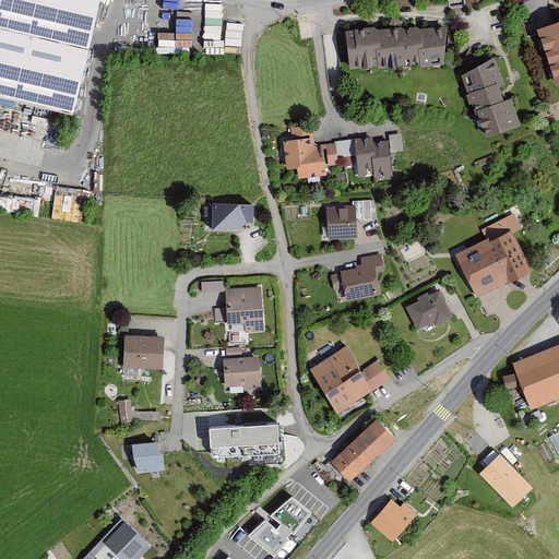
[(0,0),(0,96),(72,114),(97,0),(0,0)]
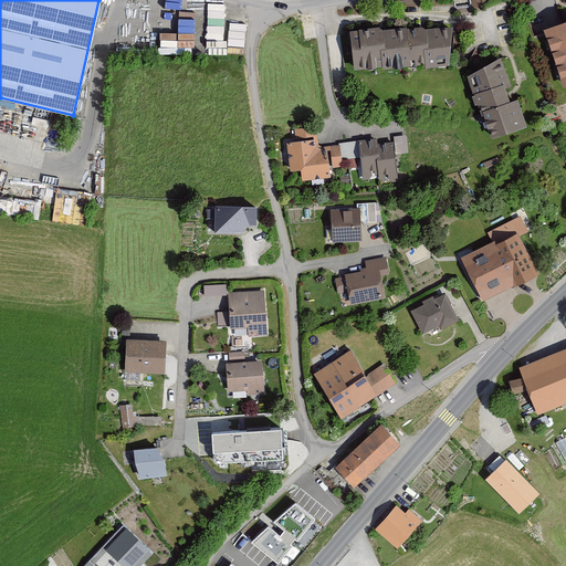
[(565,87),(565,23),(543,31),(562,90),(565,87)]
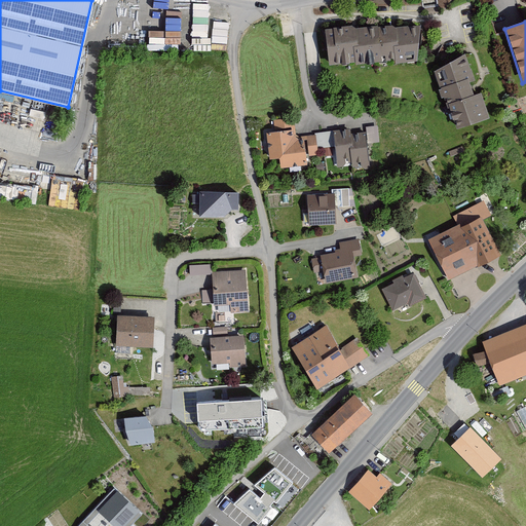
[(416,62),(419,26),(395,29),(395,25),(355,30),(355,26),(324,30),(328,67),(365,62),(365,65),(395,62),(395,65),(416,62)]
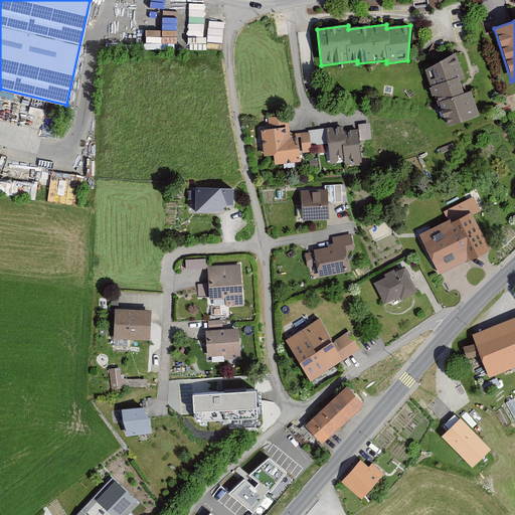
[(455,53),(424,70),(430,87),(427,88),(431,98),(435,97),(443,119),(445,118),(448,127),(478,117),(470,92),(463,95),(459,81),(464,79),(455,53)]
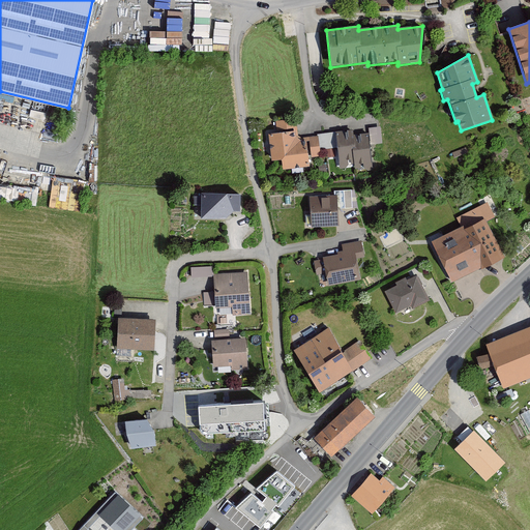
[(297,137),(295,120),(274,122),(275,134),(267,135),(270,162),(281,160),(282,170),(307,167),(305,143),(308,142),(311,158),(321,157),(320,150),(319,137),(300,139),(297,137)]
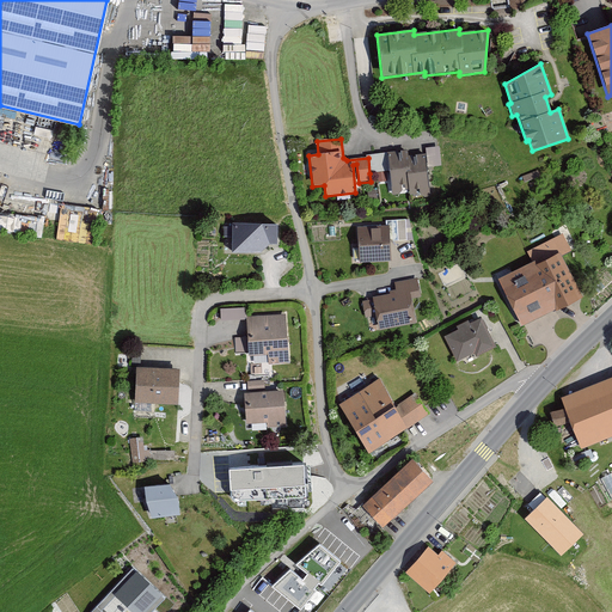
[(440,166),(439,148),(426,150),(428,167),(440,166)]
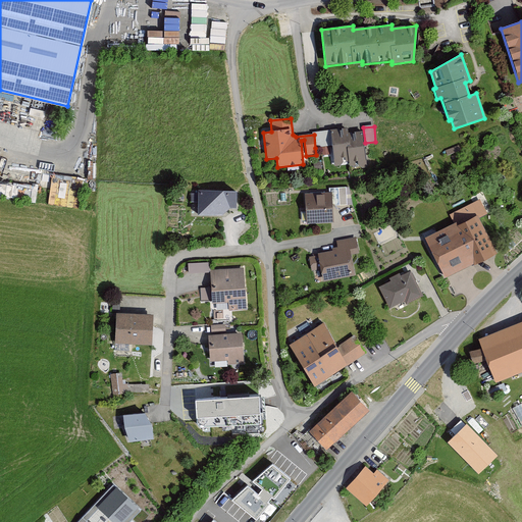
[(365,165),(362,132),(348,133),(348,128),(330,131),(331,146),(333,165),(349,164),(349,167),(365,165)]
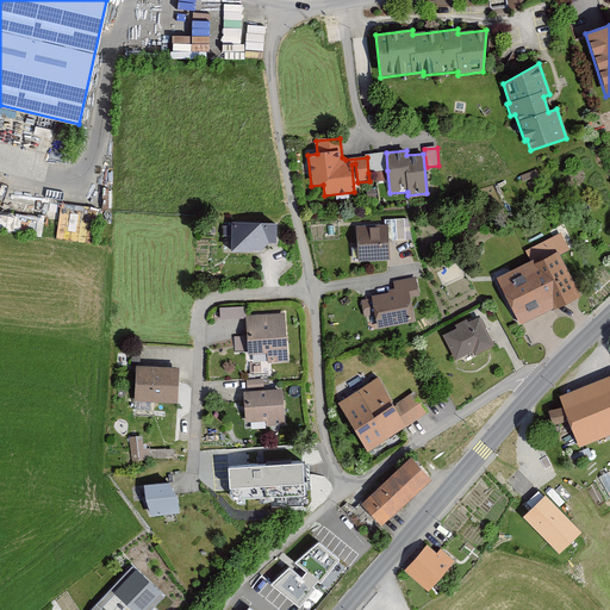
[(387,170),(386,153),(366,155),(367,157),(368,173),(387,170)]
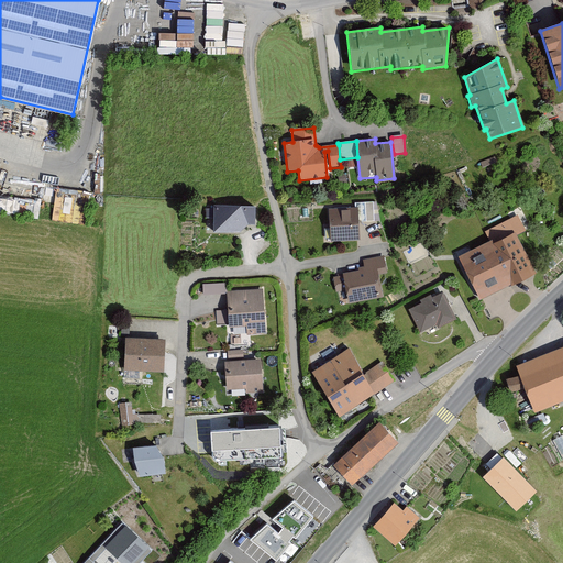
[(353,203),(353,209),(329,209),(330,242),(359,242),(359,222),(373,222),(372,203),(353,203)]
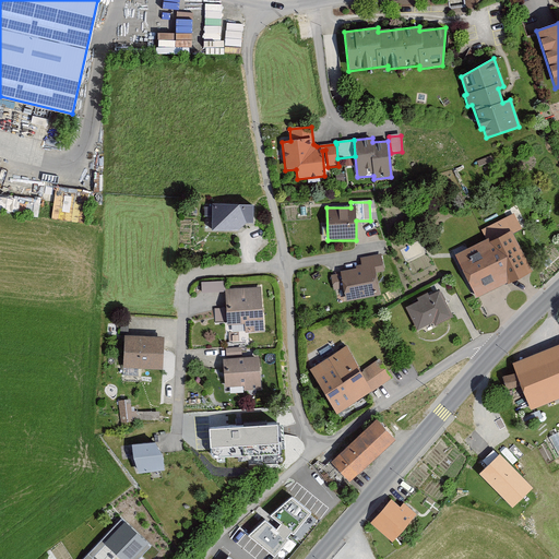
[(237,232),(245,224),(251,224),(252,204),(210,204),(210,207),(203,207),(203,218),(209,218),(209,230),(237,232)]
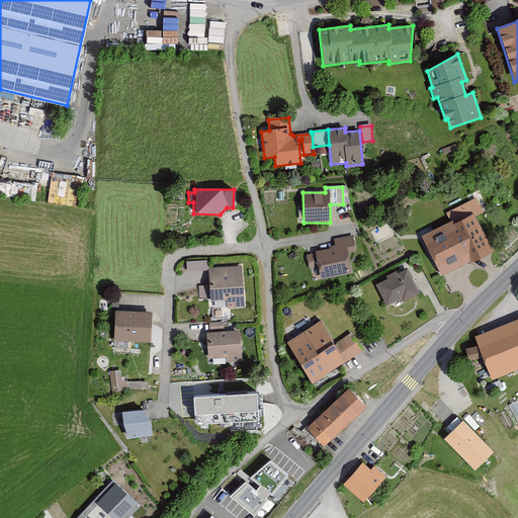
[(492,253),(472,213),(453,224),(452,221),(422,236),(441,275),(467,262),(468,264),(492,253)]
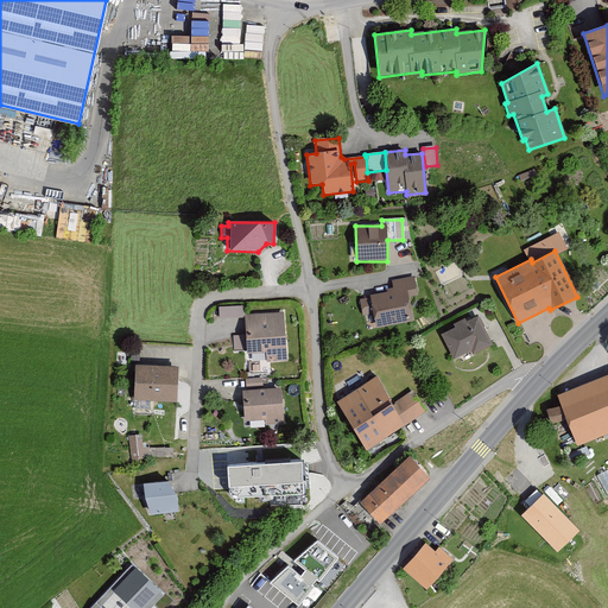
[(417,297),(413,278),(391,282),(392,289),(386,290),(386,293),(369,296),(369,299),(359,302),(362,318),(372,316),(374,329),(413,322),(409,298),(417,297)]
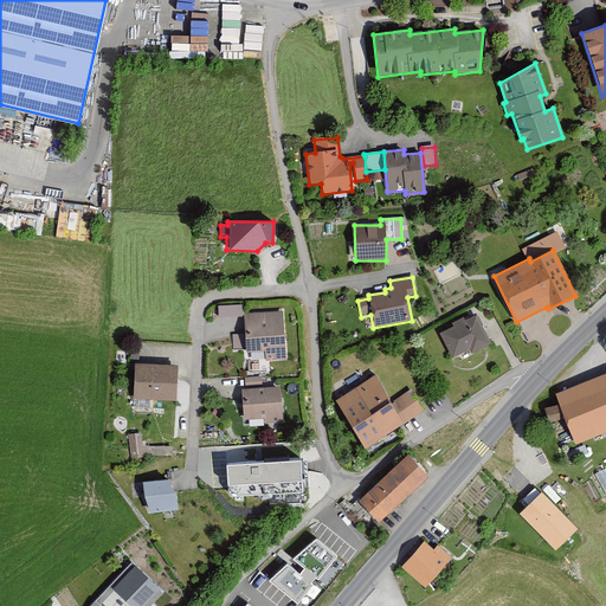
[(240,316),(240,307),(217,307),(217,316),(240,316)]
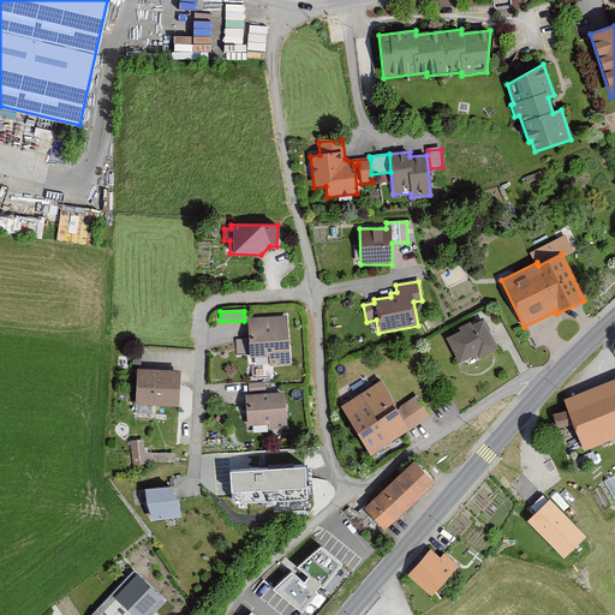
[(286,318),(248,320),(249,340),(236,340),(237,357),(249,356),(249,359),(268,358),(269,368),(288,366),(286,318)]
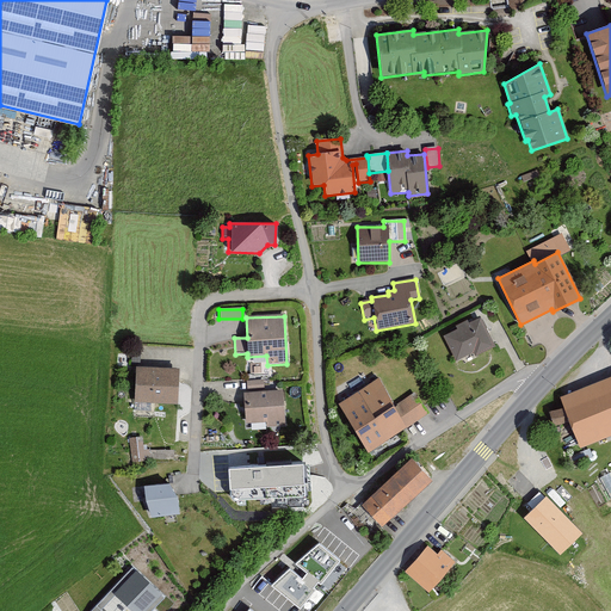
[(494,346),(480,318),(468,323),(467,321),(455,327),(456,331),(443,338),(455,363),(473,353),(475,357),(494,346)]
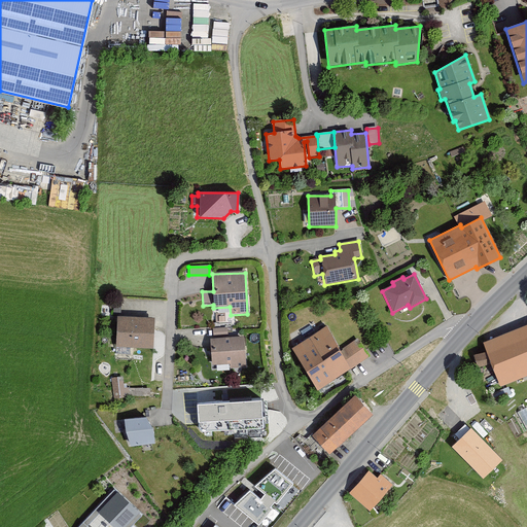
[(152,349),(153,318),(116,317),(114,354),(129,355),(129,349),(152,349)]
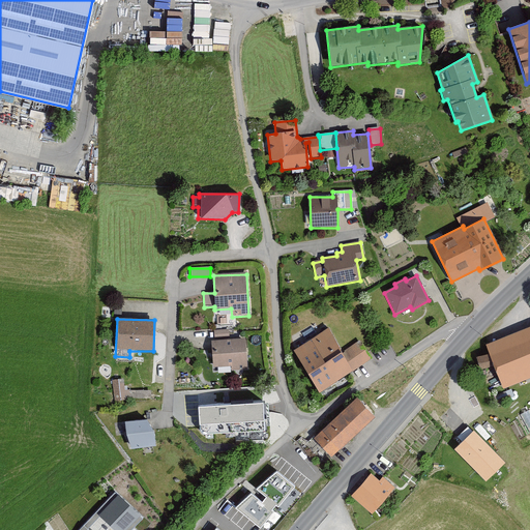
[(529,326),(484,345),(488,354),(475,357),(479,371),(493,366),(501,389),(529,378),(529,326)]
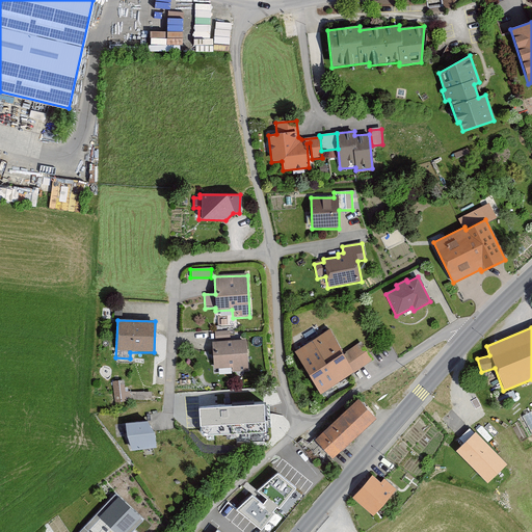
[(372,362),(361,344),(343,354),(327,331),(293,353),(320,394),(351,374),(352,375),(372,362)]
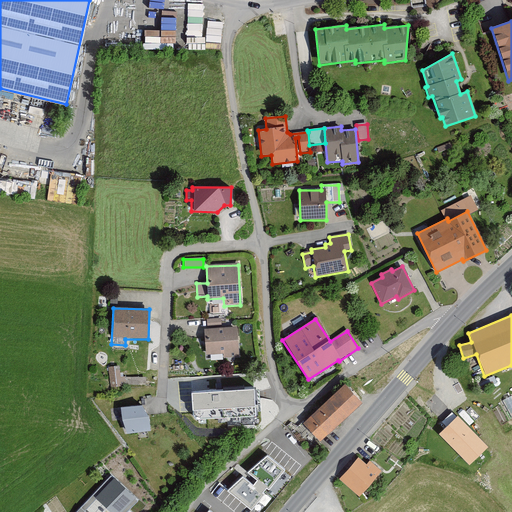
[(238,358),(236,328),(203,330),(205,356),(223,355),(223,358),(238,358)]
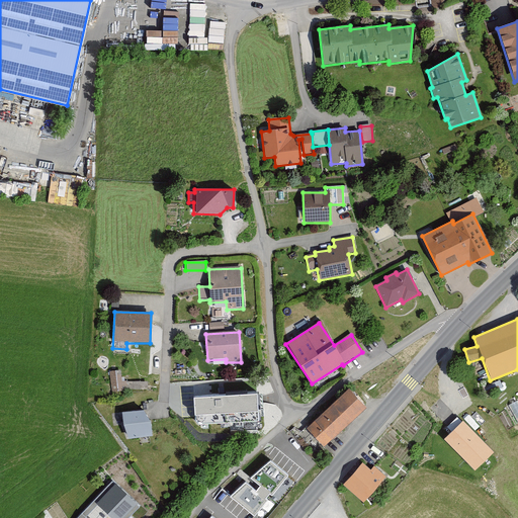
[(122,393),(119,372),(108,374),(111,395),(122,393)]
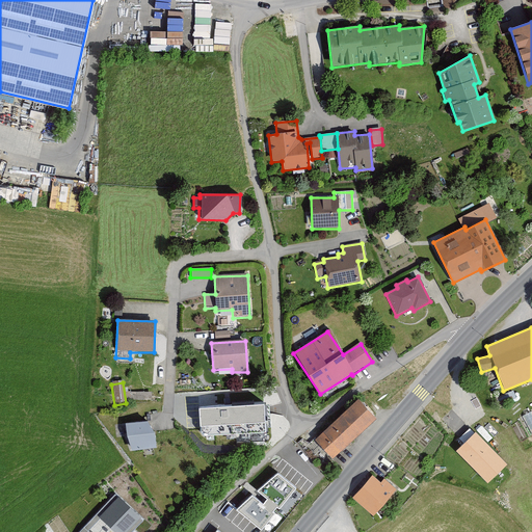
[(374,419),(356,400),(314,441),(331,459),(374,419)]
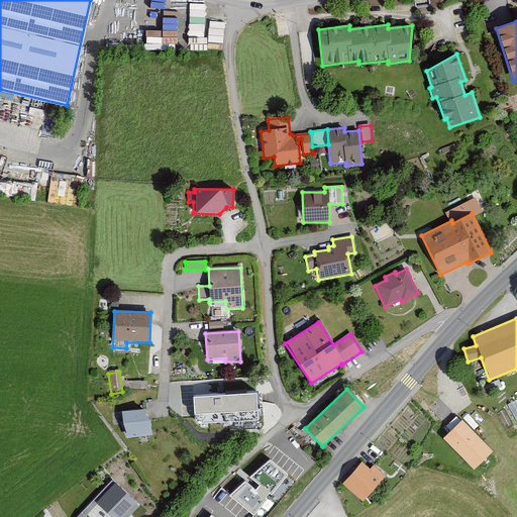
[(255,393),(195,396),(196,425),(257,421),(255,393)]
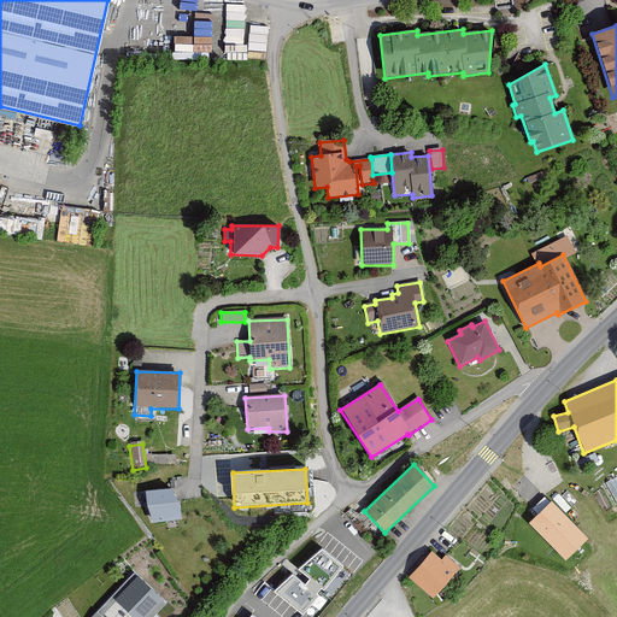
[(176,504),(168,489),(145,492),(148,524),(178,519),(176,504)]
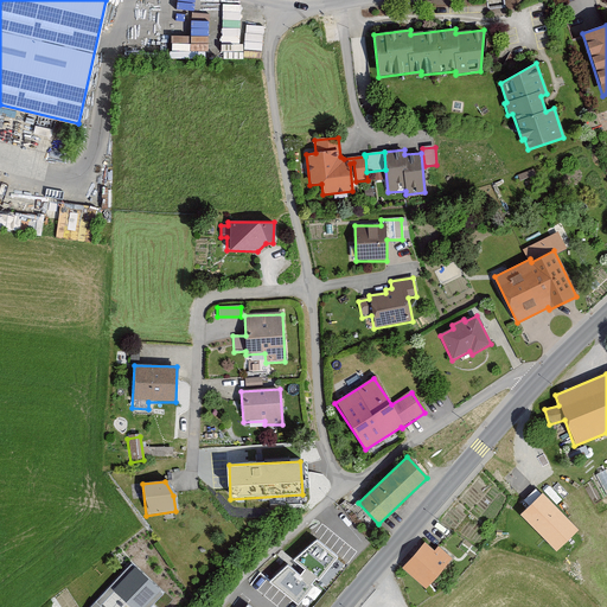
[(577,530),(543,493),(521,515),(556,551),(577,530)]
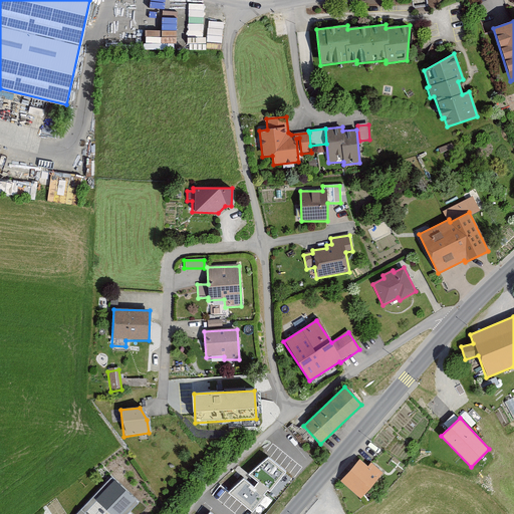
[(367,468),(358,460),(339,482),(359,500),(381,474),(370,464),(367,468)]
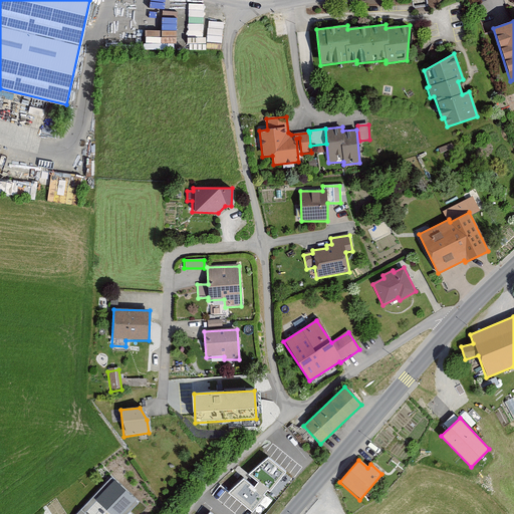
[(283,473),(269,461),(251,475),(259,482),(253,489),(244,482),(230,493),(252,510),(264,497),(262,495),(268,488),(269,490),(283,473)]
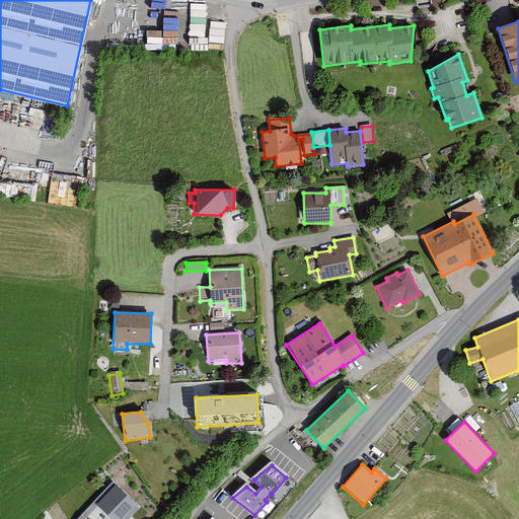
[(122,518),(136,506),(117,487),(99,505),(114,518),(122,518)]
